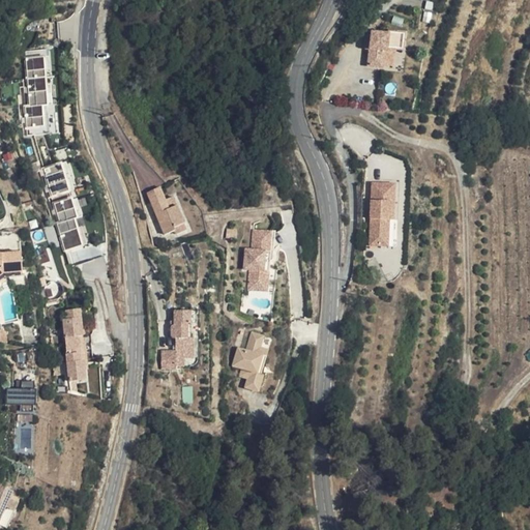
[(403,50),(405,32),(388,31),(388,33),(372,32),(371,41),(366,41),(366,49),(370,50),(369,67),(383,68),(384,51),(387,51),(387,48),(403,50)]
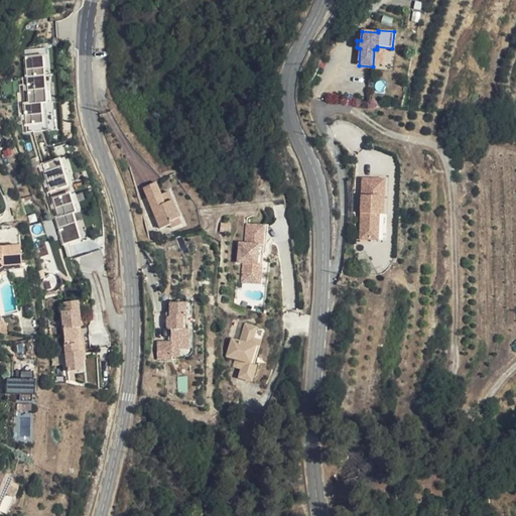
[(25,130),(51,129),(47,47),(25,48),(27,84),(23,84),(25,130)]
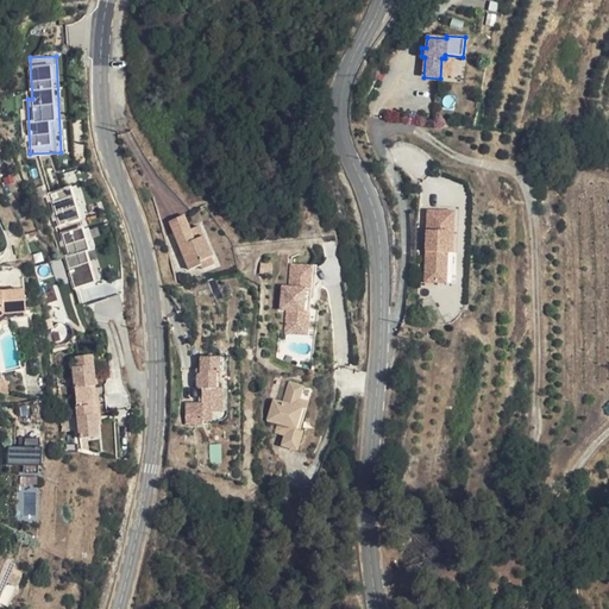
[(77,184),(50,192),(61,226),(88,219),(77,184)]
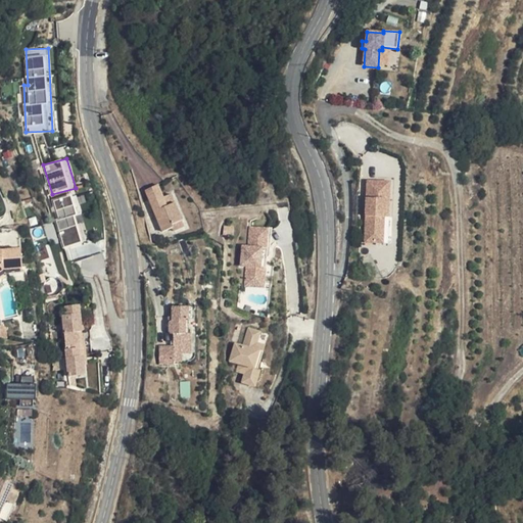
[(390,216),(391,180),(369,180),(368,203),(374,203),(373,211),(367,211),(366,241),(377,241),(377,233),(385,233),(386,216),(390,216)]
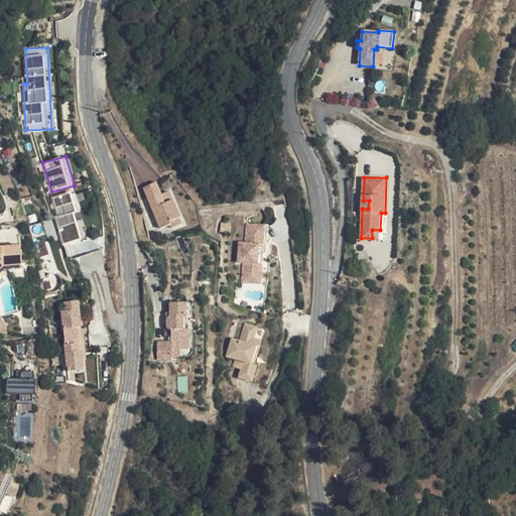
[(177,219),(168,192),(160,196),(155,183),(143,186),(159,230),(169,226),(168,223),(177,219)]
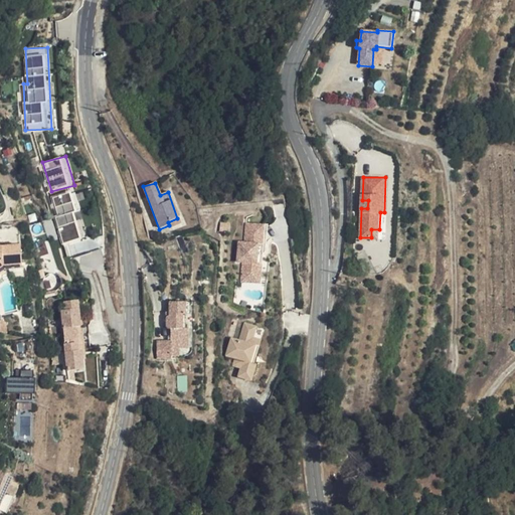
[(74,211),(81,209),(75,190),(51,197),(64,243),(87,237),(81,219),(77,220),(74,211)]
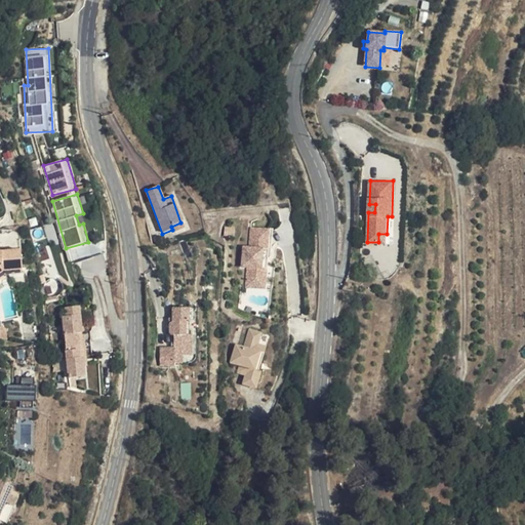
[(185,232),(180,223),(171,227),(172,230),(173,235),(185,232)]
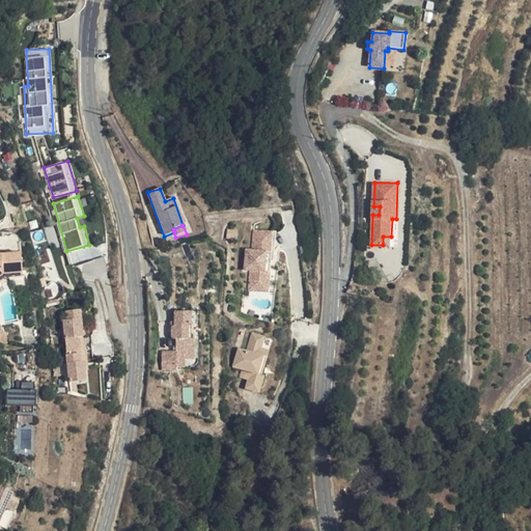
[(249,247),(268,248),(268,236),(250,236),(249,247)]
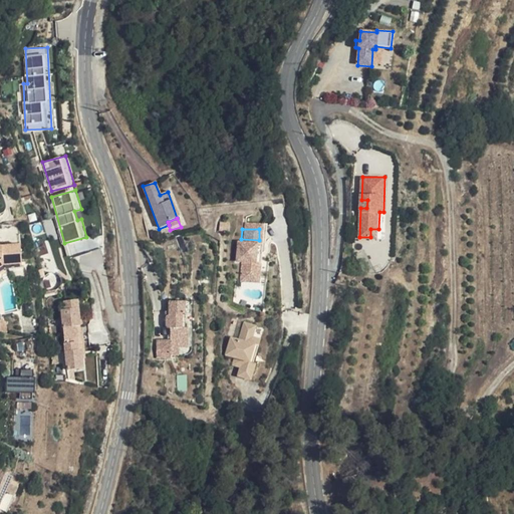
[(370,229),(370,237),(378,238),(378,229),(370,229)]
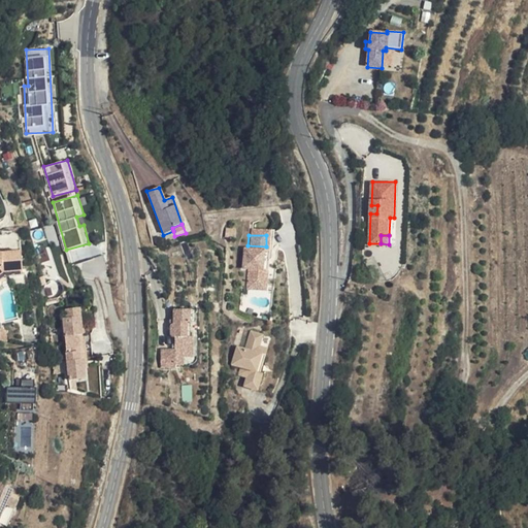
[(265,256),(266,246),(248,245),(248,255),(241,255),(240,274),(244,274),(244,288),(256,288),(257,273),(259,274),(260,255),(265,256)]
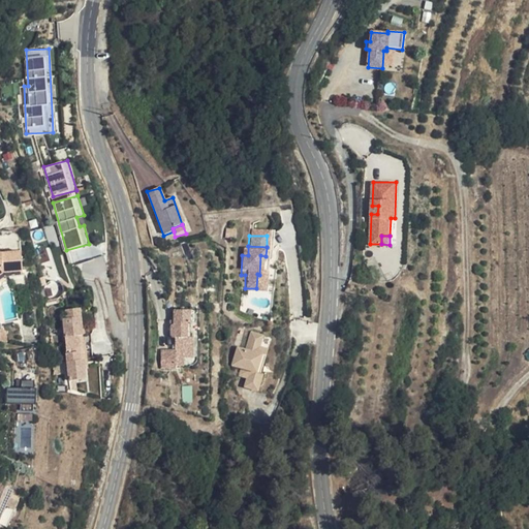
[(0,249),(0,274),(1,274),(21,273),(19,249),(0,249)]
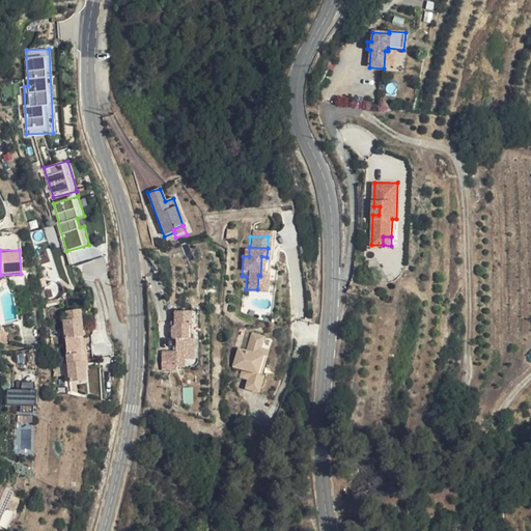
[(268,277),(269,257),(267,257),(261,256),(260,276),(258,275),(257,289),(246,289),(246,296),(267,297),(267,277),(268,277)]
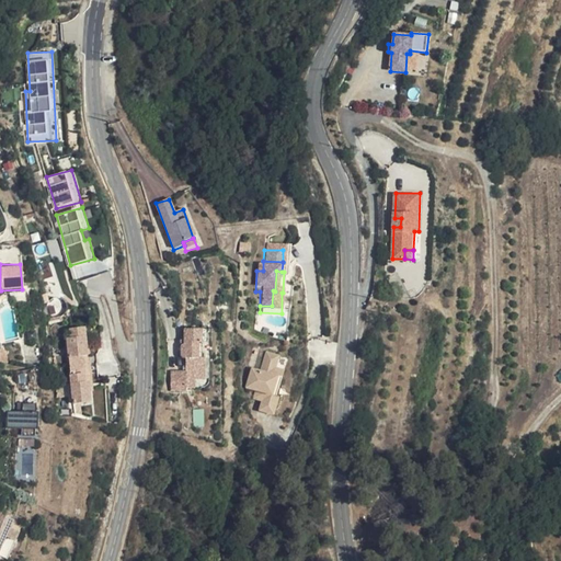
[(187,392),(187,389),(203,388),(203,387),(206,387),(208,385),(209,380),(210,379),(209,330),(209,328),(207,327),(204,325),(199,325),(199,330),(184,330),(184,340),(185,346),(181,346),(181,358),(185,358),(185,371),(170,373),(171,392),(187,392)]
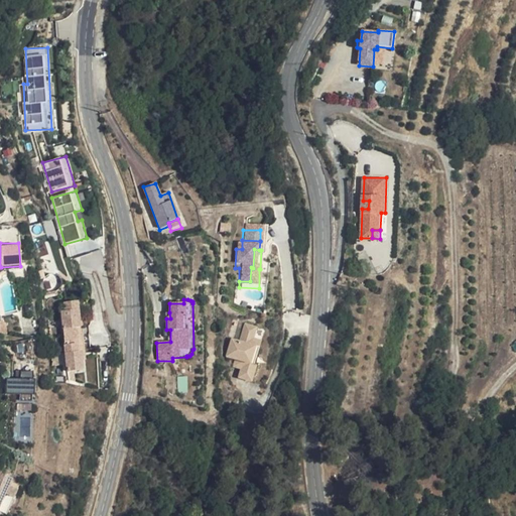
[(65,310),(67,336),(80,336),(79,327),(83,327),(82,314),(81,307),(80,300),(68,301),(69,310),(65,310)]
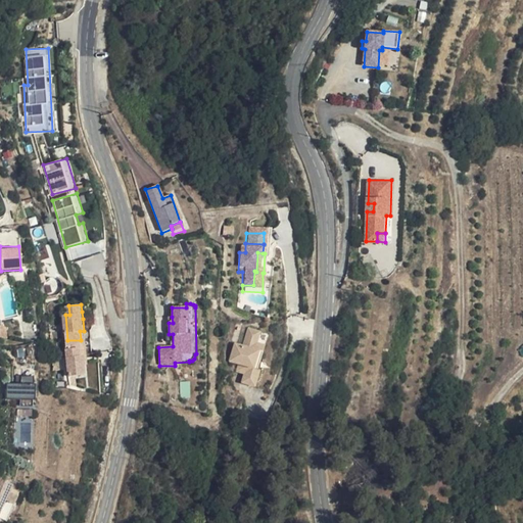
[(256,346),(259,335),(247,332),(242,349),(235,347),(230,365),(239,367),(247,370),(245,377),(243,386),(256,389),(260,373),(258,372),(264,354),(255,352),(256,346)]
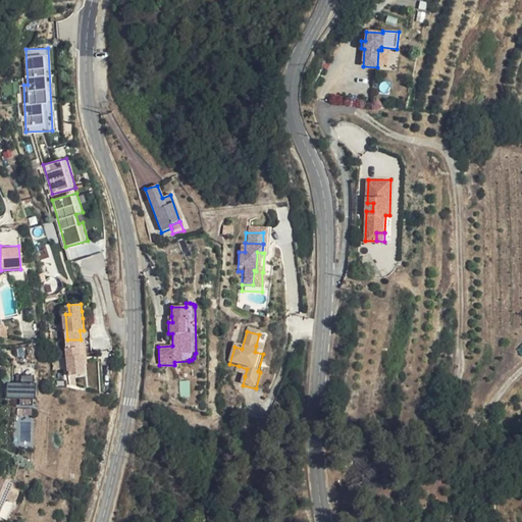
[(81,347),(81,343),(68,345),(71,375),(87,374),(85,347),(81,347)]
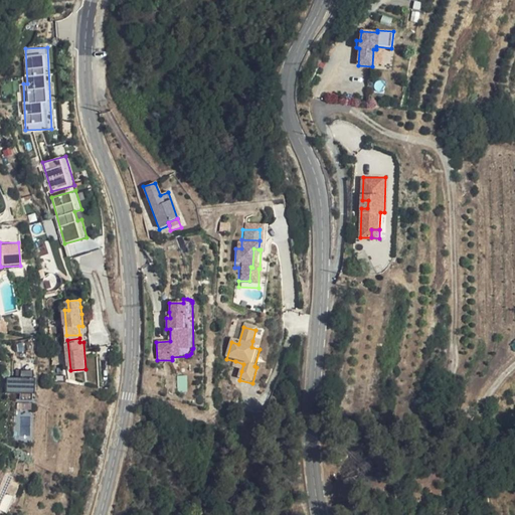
[(251,347),(260,349),(261,343),(252,341),(251,347)]
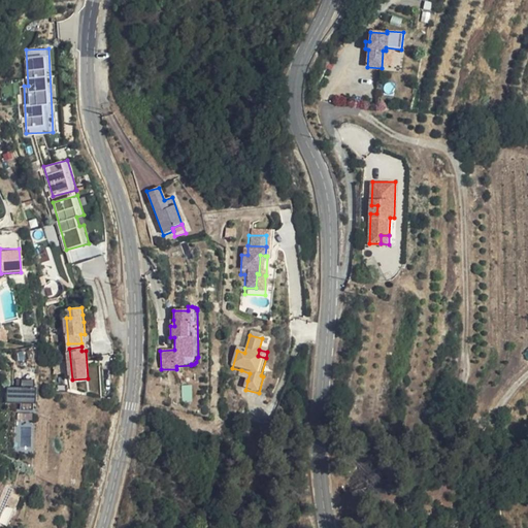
[(250,373),(241,370),(239,378),(248,381),(250,373)]
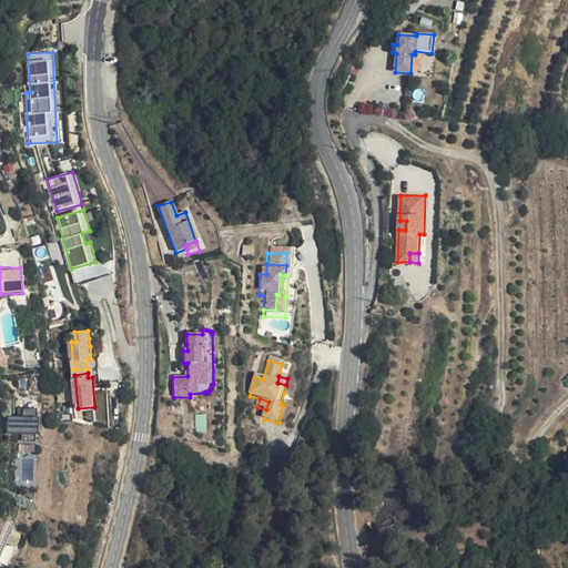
[(41,417),(10,416),(9,432),(41,434),(41,417)]
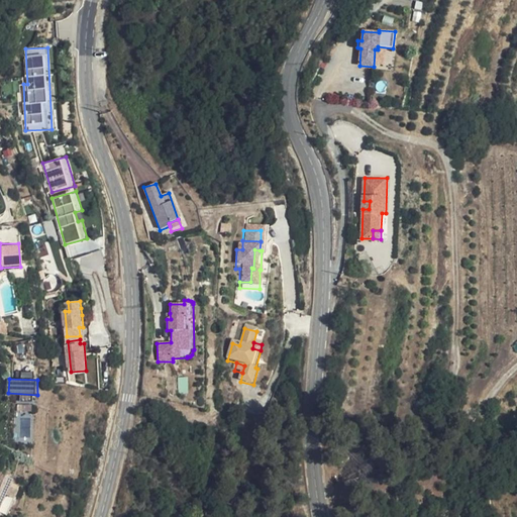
[(0,509),(8,513),(18,490),(12,487),(15,479),(0,472),(0,509)]
